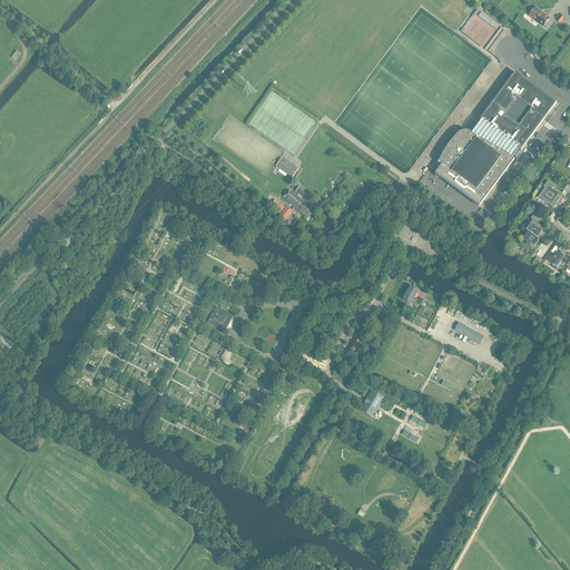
[(529,17),(543,28),(550,19),(536,8),(533,10),(532,10),(532,11),(531,12),(531,13),(529,17)]
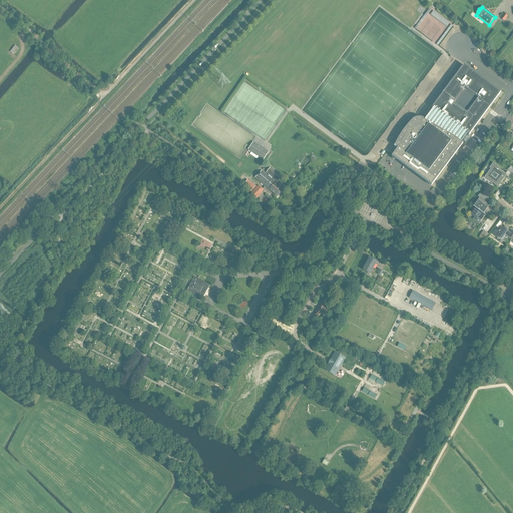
[(15,46),(10,52),(14,55),(19,49),(15,46)]
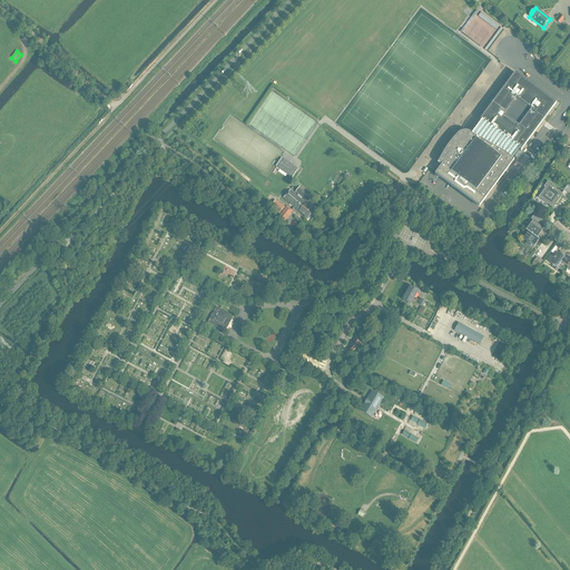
[(441,165),(435,173),(480,206),(483,202),(513,160),(512,159),(519,150),(520,151),(556,104),(514,74),(479,120),(481,123),(472,135),(469,133),(465,133),(462,133),(459,134),(458,135),(457,135),(450,144),(443,154),(440,159),(438,163),(441,165)]
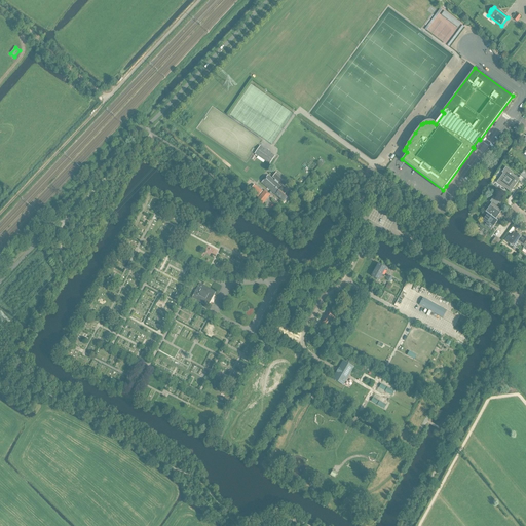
[(274,157),(260,147),(255,154),(269,164),(274,157)]
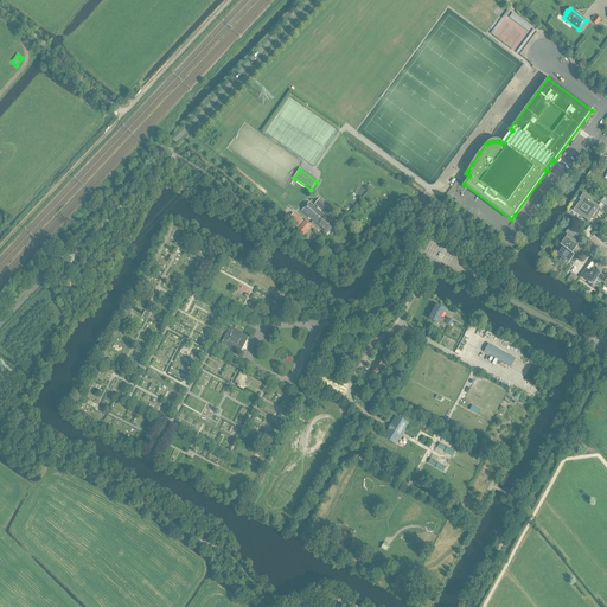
[(590,200),(592,199),(583,193),(579,199),(580,200),(573,210),(588,221),(590,217),(592,217),(600,206),(590,200)]
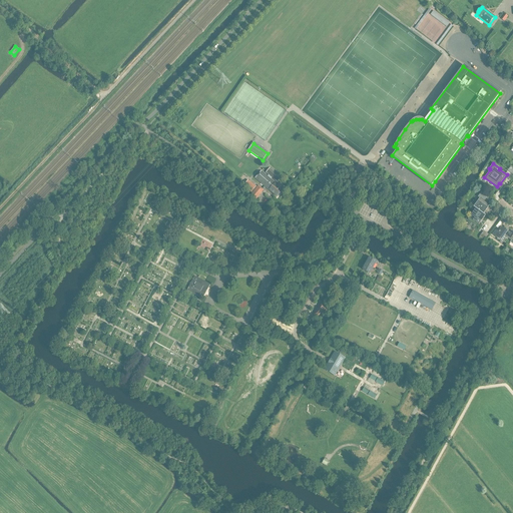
[(254,178),(269,190),(277,197),(284,189),(281,186),(280,187),(271,179),(272,178),(278,183),(281,178),(270,169),(266,173),(269,175),(267,176),(262,171),(254,178)]
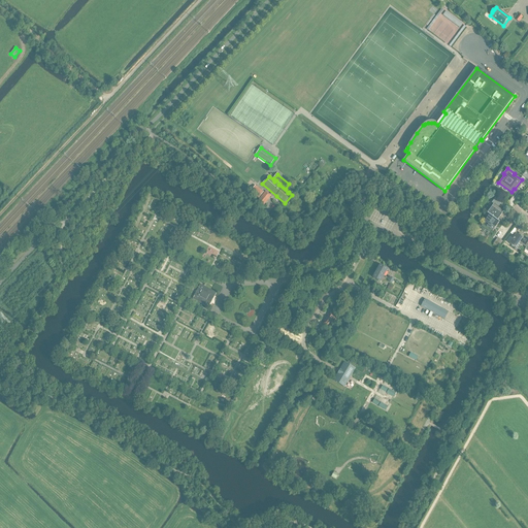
[(263,193),(255,187),(251,192),(259,199),(263,193)]
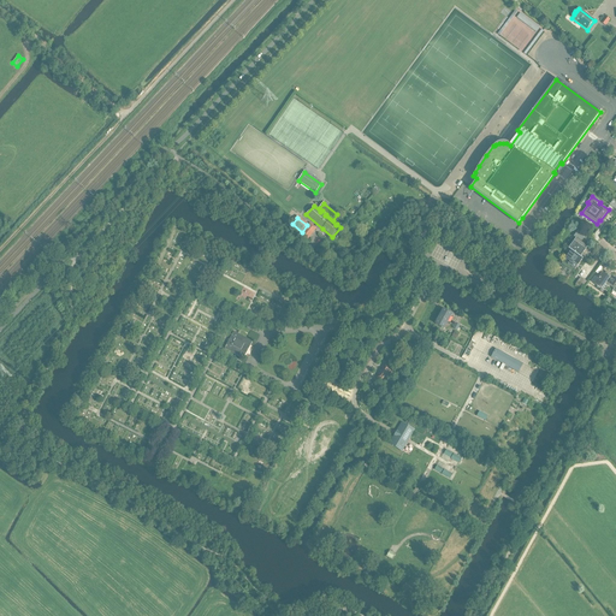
[(309,224),(302,232),(301,235),(307,241),(317,229),(309,224)]
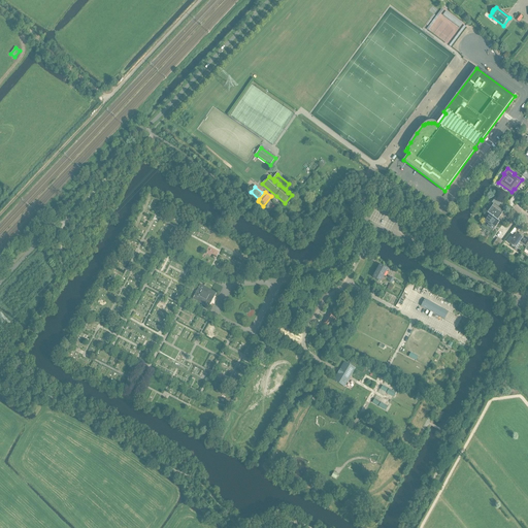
[(493,205),(487,213),(489,216),(489,215),(497,221),(503,211),(498,207),(501,202),(495,198),(491,203),(493,205)]
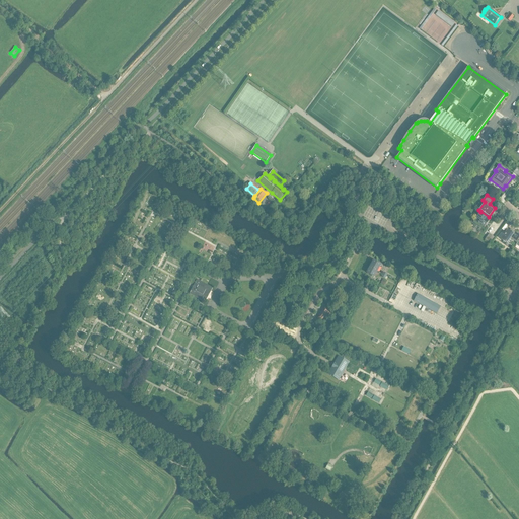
[(473,220),(472,222),(482,228),(483,227),(484,227),(491,218),(489,217),(480,211),(480,212),(473,220)]
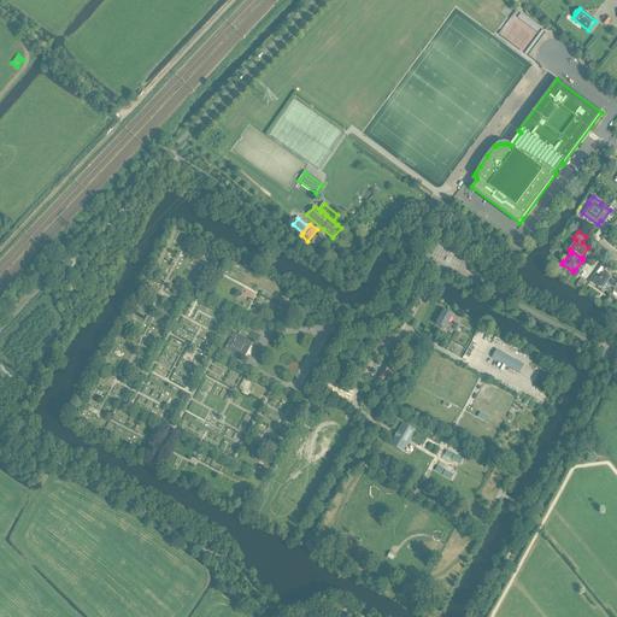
[(597,276),(592,283),(601,289),(606,283),(615,289),(616,285),(616,280),(606,272),(605,275),(604,274),(600,278),(597,276)]
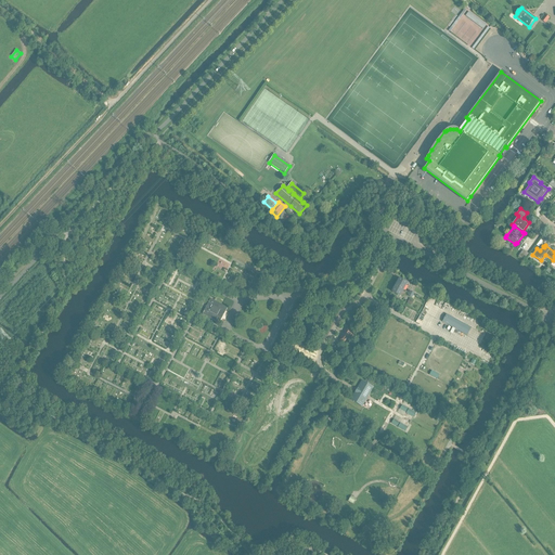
[(528,255),(523,250),(518,257),(524,260),(528,255)]
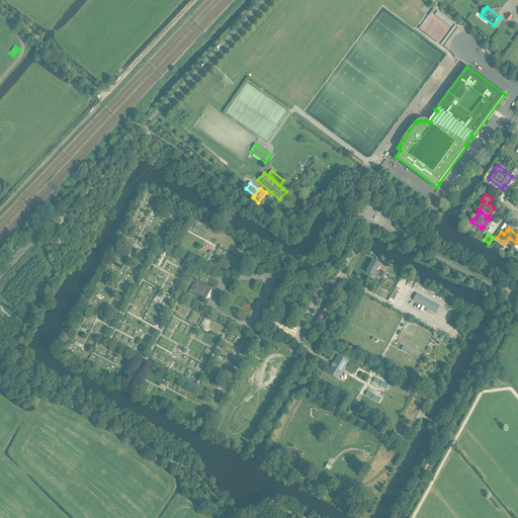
[(372,260),(369,266),(376,270),(379,264),(372,260)]
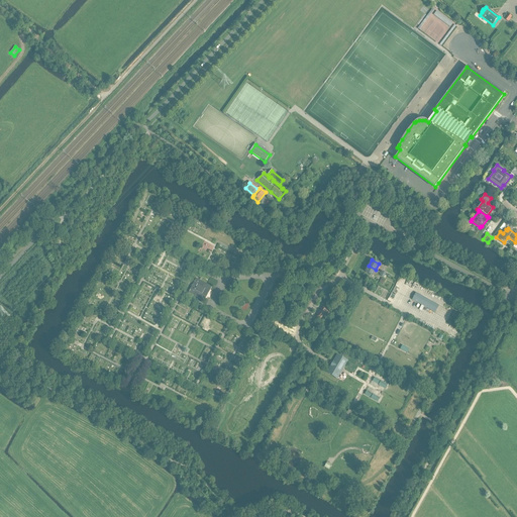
[(376,270),(369,266),(365,272),(372,276),(376,270)]
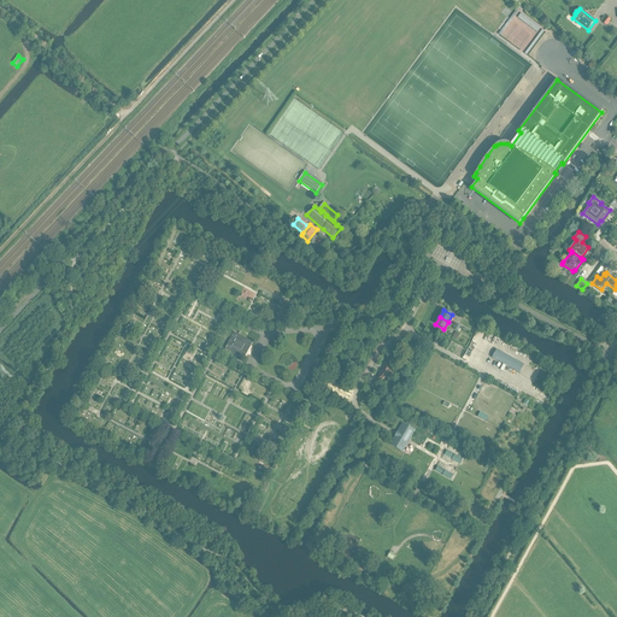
[(234,333),(224,350),(244,359),(252,342),(234,333)]
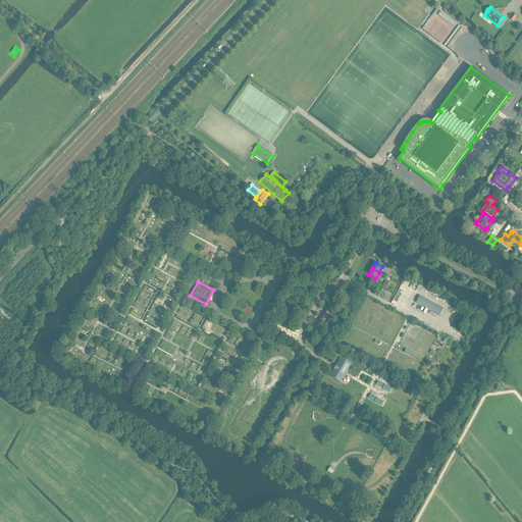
[(442,309),(420,296),(419,296),(416,303),(420,305),(438,316),(442,309)]
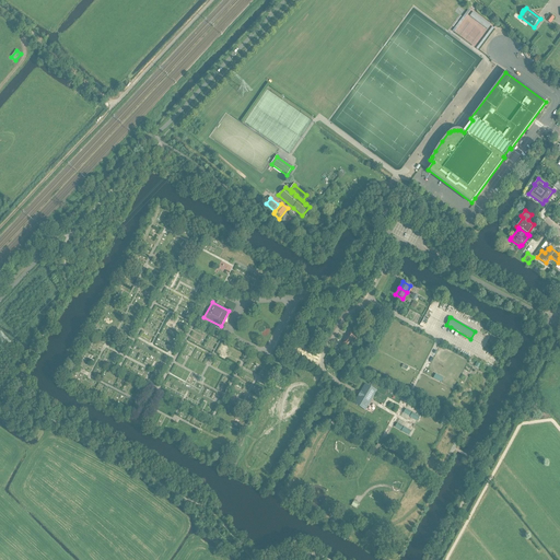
[(350,331),(342,345),(347,347),(348,347),(351,349),(358,337),(354,335),(350,331)]
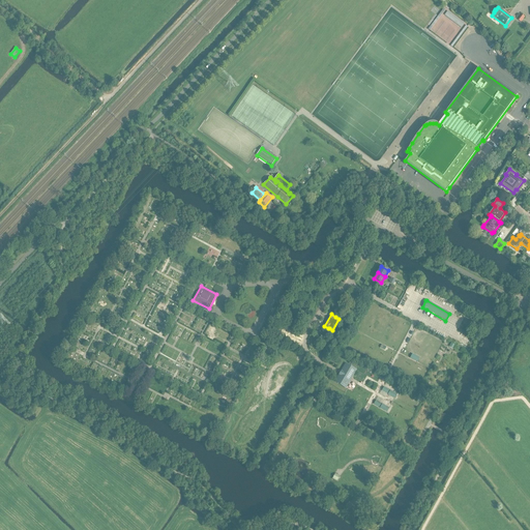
[(347,365),(336,383),(340,385),(344,388),(355,370),(351,367),(347,365)]
